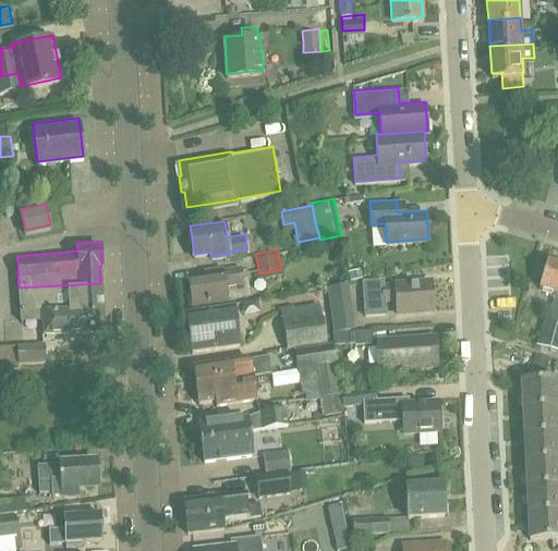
[(557,260),(547,258),(541,283),(556,289),(554,298),(548,317),(544,316),(536,341),(552,345),(557,320),(557,260)]
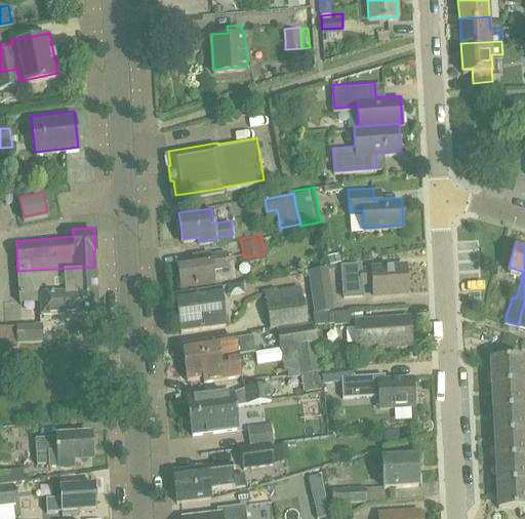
[(226,246),(209,249),(212,267),(229,264),(226,246)]
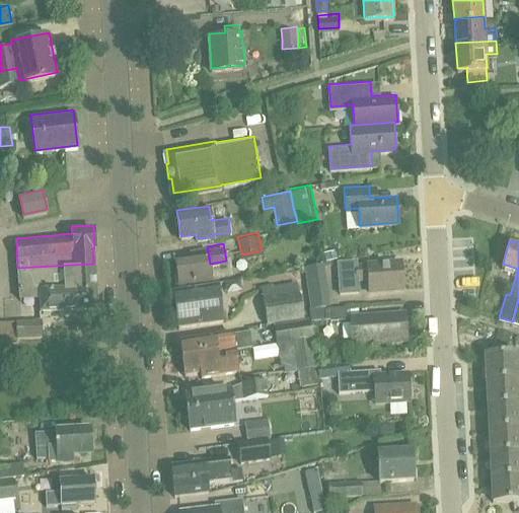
[(174,254),(178,281),(211,276),(210,264),(207,246),(191,248),(191,252),(174,254)]
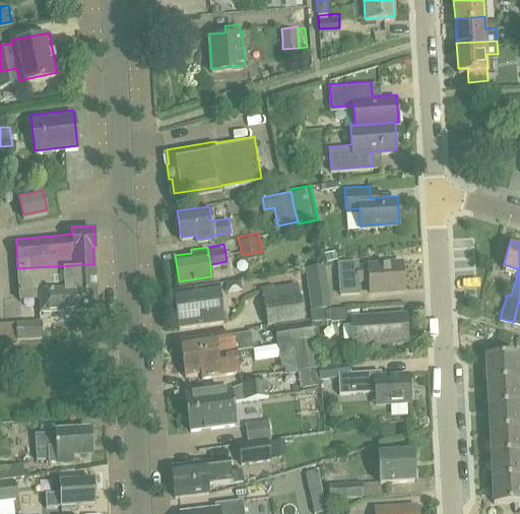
[(336,247),(324,249),(326,258),(338,255),(336,247)]
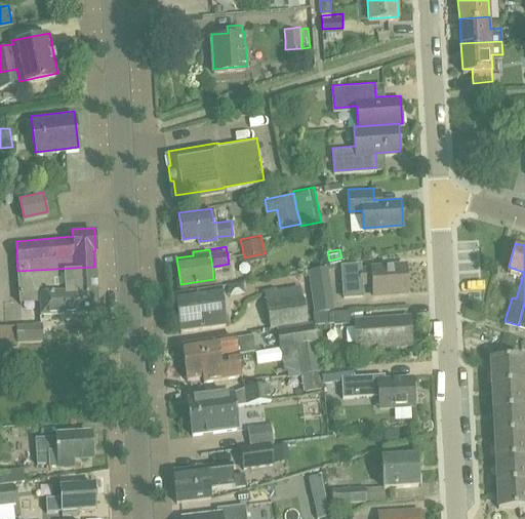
[(373,280),(374,291),(407,289),(406,262),(359,265),(359,280),(373,280)]
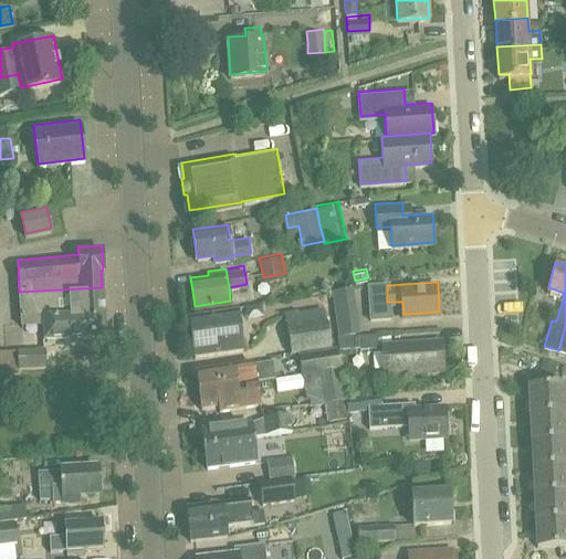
[(349,285),(332,287),(338,331),(356,329),(349,285)]
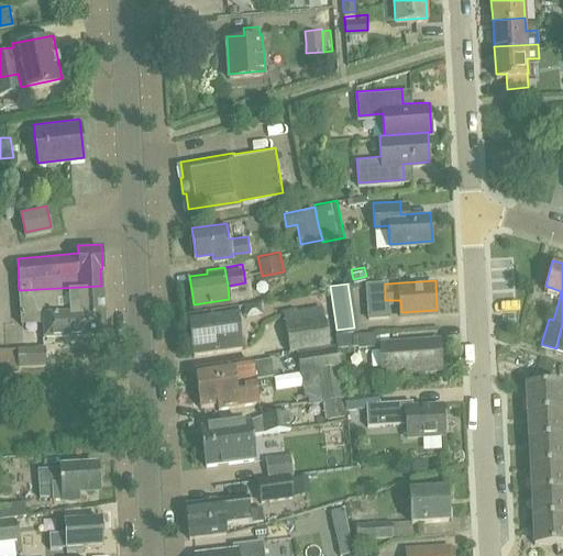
[(101,286),(19,290),(21,322),(43,321),(44,335),(103,332),(101,286)]
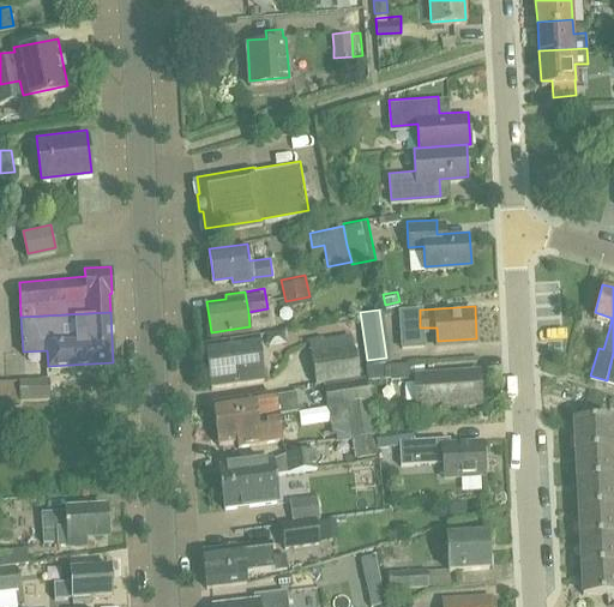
[(205,341),(211,384),(264,377),(258,334),(205,341)]
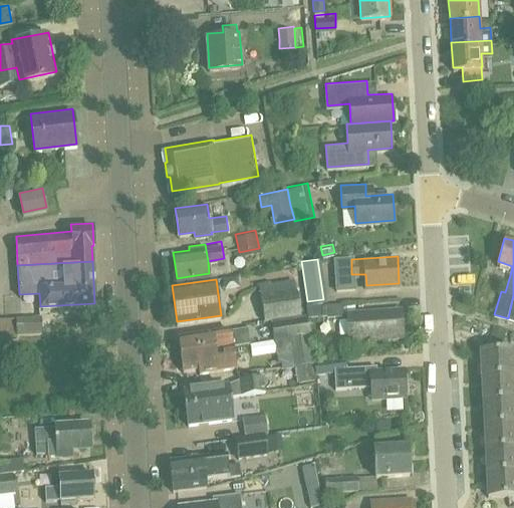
[(260,291),(264,315),(301,310),(297,286),(294,286),(260,291)]
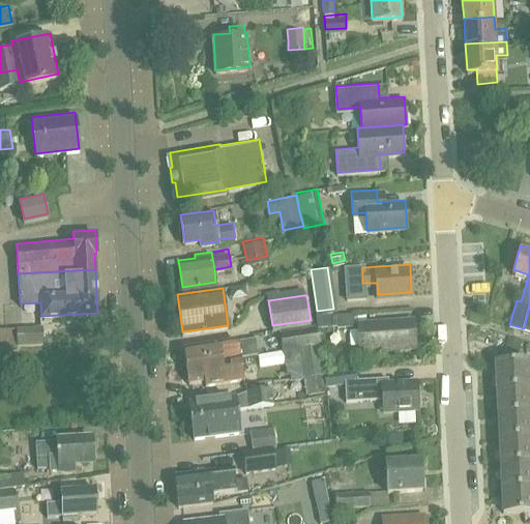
[(317,312),(318,323),(318,324),(353,322),(353,310),(317,312)]
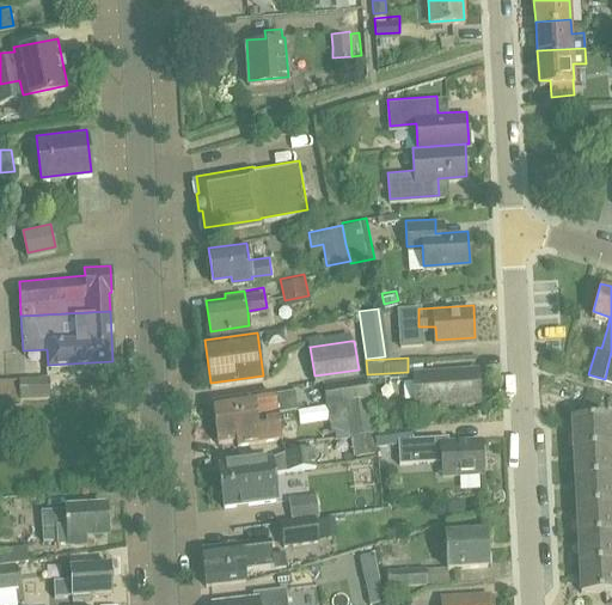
[(412,370),(415,402),(478,397),(477,366),(412,370)]
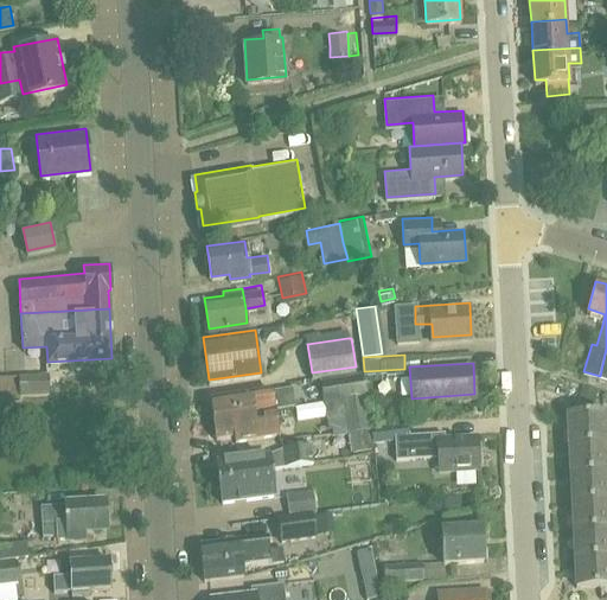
[(364,370),(320,376),(324,397),(337,395),(368,390),(364,371),(364,370)]
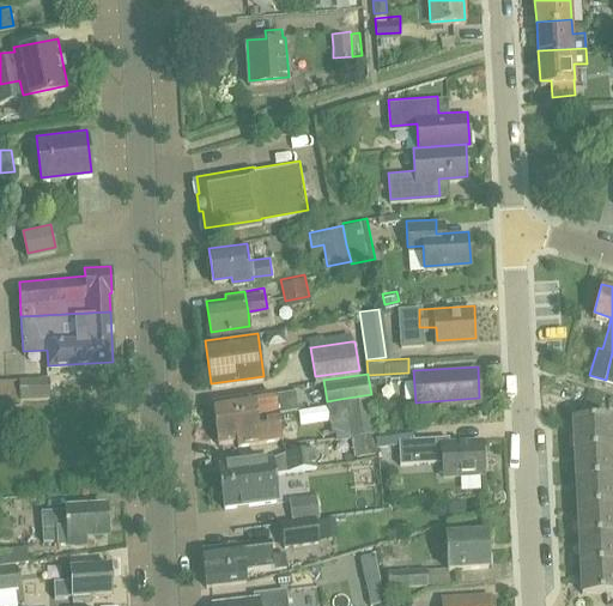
[(48,375),(19,376),(20,395),(49,394),(48,375)]
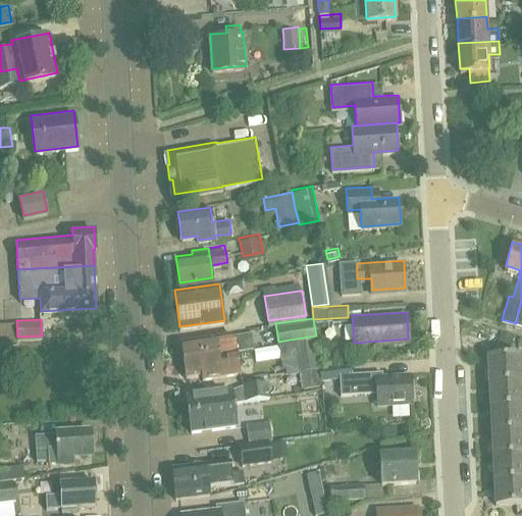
[(17,337),(16,320),(15,320),(0,320),(0,342),(17,341),(17,337)]
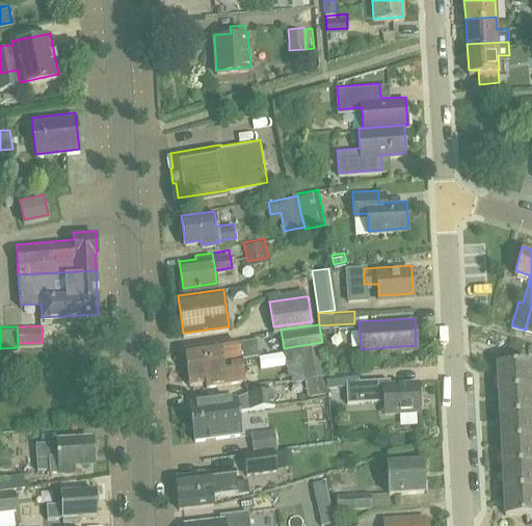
[(521,346),(523,337),(510,333),(507,343),(521,346)]
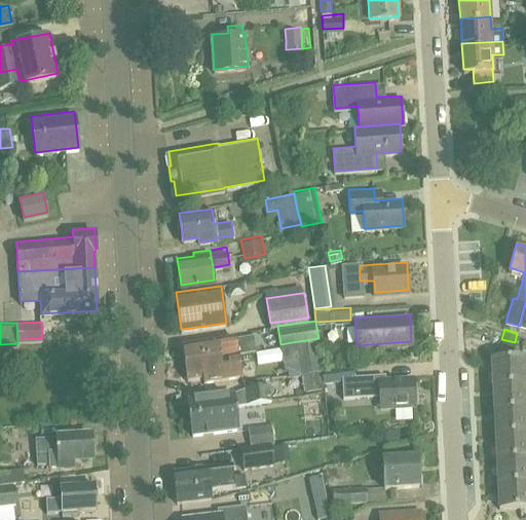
[(182,341),(184,357),(220,351),(220,354),(238,351),(235,335),(218,338),(218,336),(182,341)]
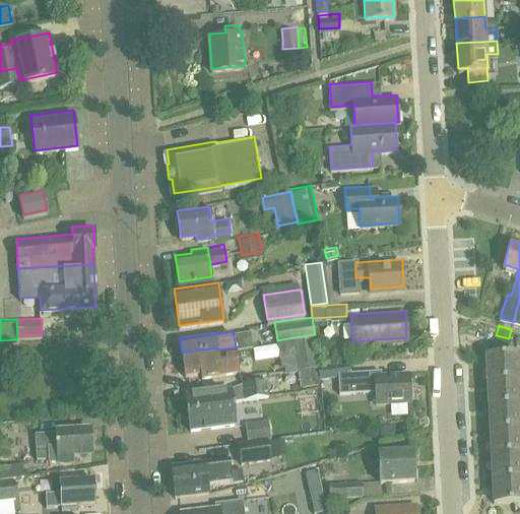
[(315,334),(288,338),(293,367),(299,366),(319,363),(315,334)]
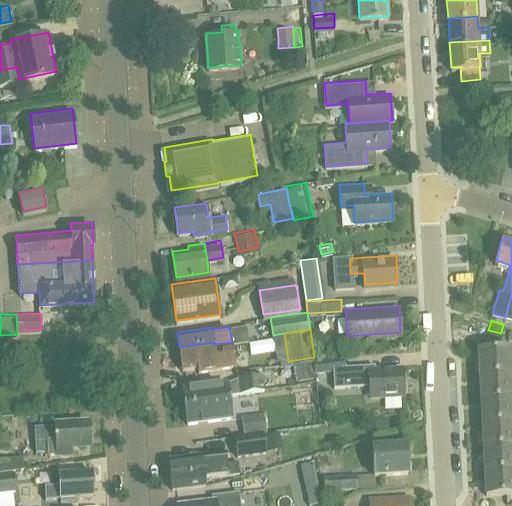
[(232,342),(214,344),(214,342),(179,347),(182,366),(216,361),(216,365),(235,362),(233,350),(232,342)]
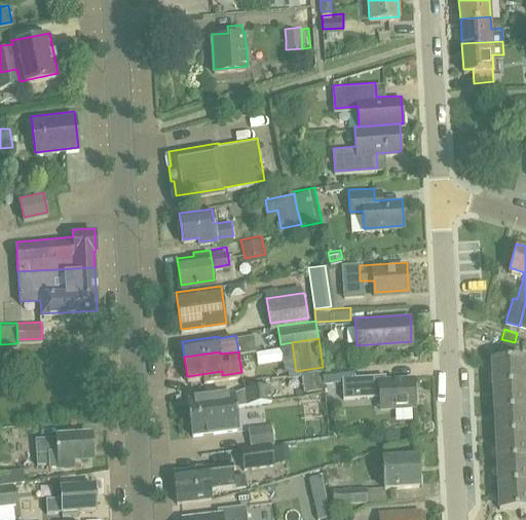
[(492,355),(493,380),(525,379),(525,354),(492,355)]
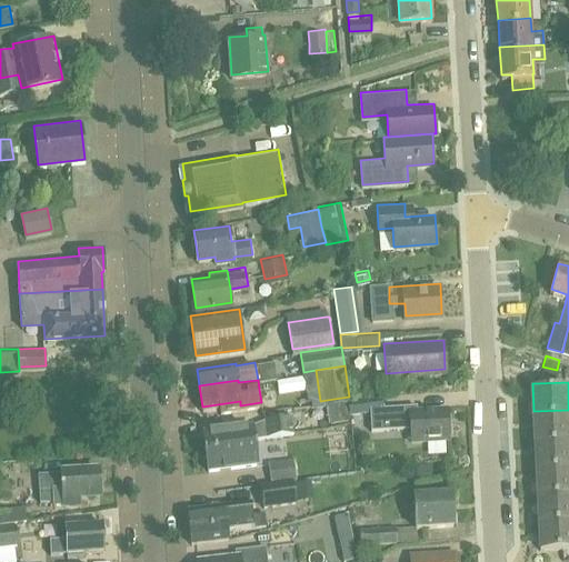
[(349,397),(350,407),(350,411),(383,407),(381,393),(349,397)]
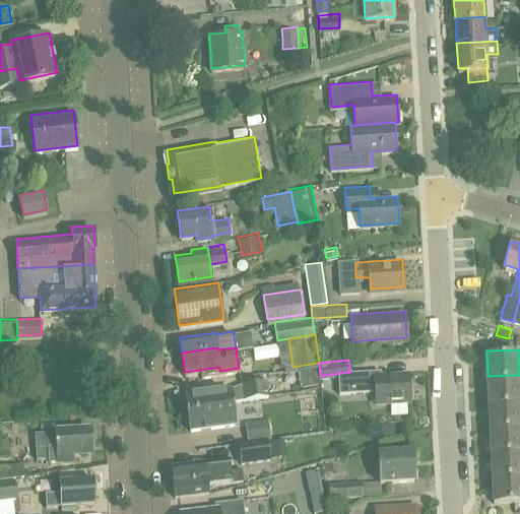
[(319,363),(299,366),(301,383),(321,381),(320,372),(319,363)]
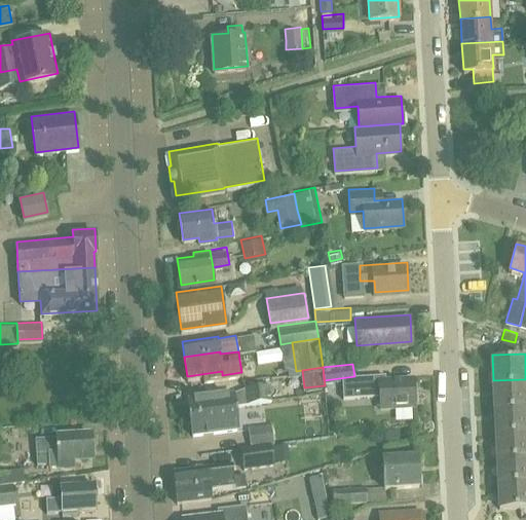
[(380,385),(381,405),(415,404),(413,376),(386,377),(385,372),(358,373),(359,386),(380,385)]
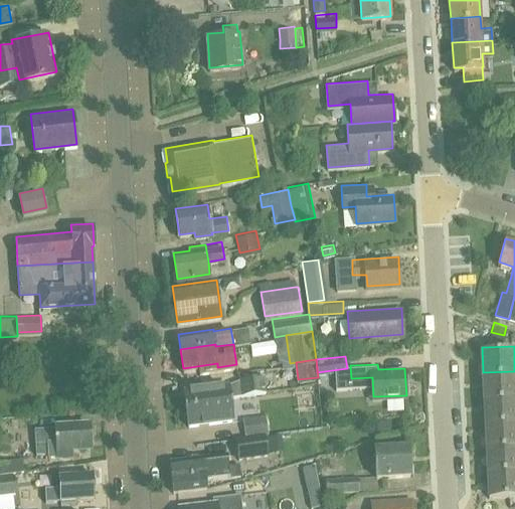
[(514,371),(483,372),(484,396),(514,394),(514,371)]
